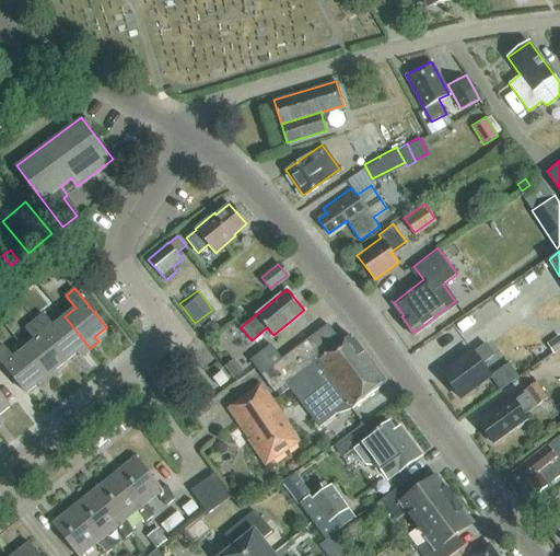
[(22,304),(33,319),(41,313),(30,299),(22,304)]
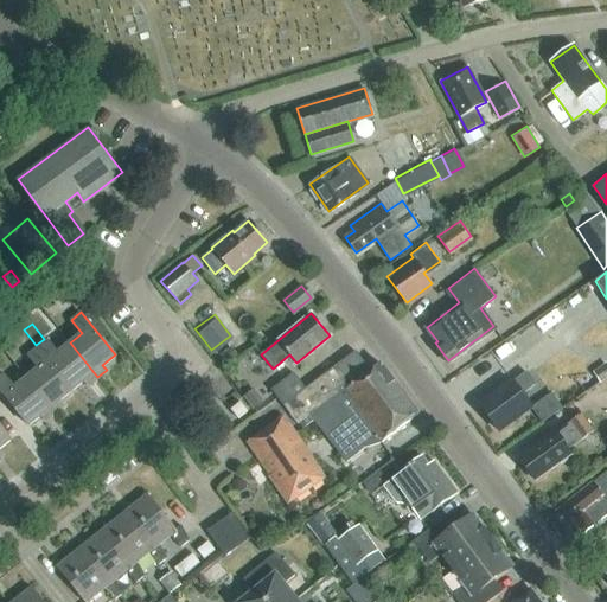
[(45,340),(38,346),(71,390),(83,380),(88,385),(97,377),(70,343),(56,353),(45,340)]
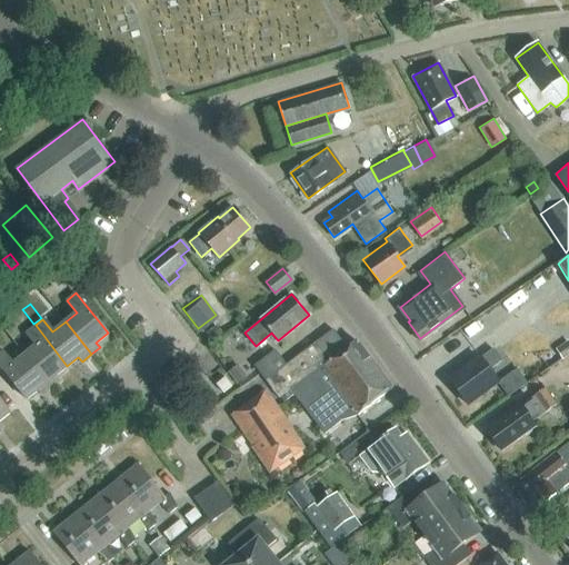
[(223,333),(216,323),(206,330),(215,340),(223,333)]
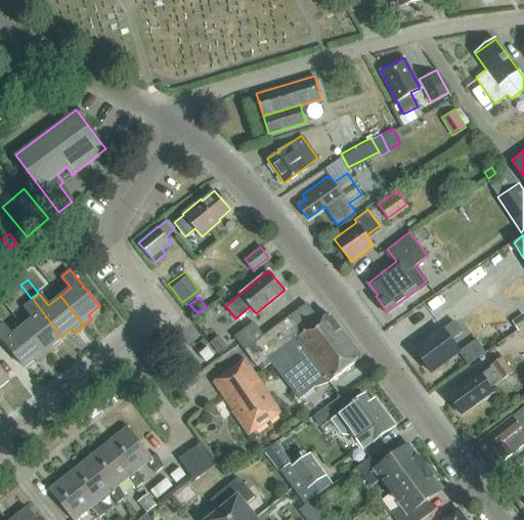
[(61,337),(33,299),(24,307),(33,318),(23,326),(46,356),(54,349),(51,345),(61,337)]
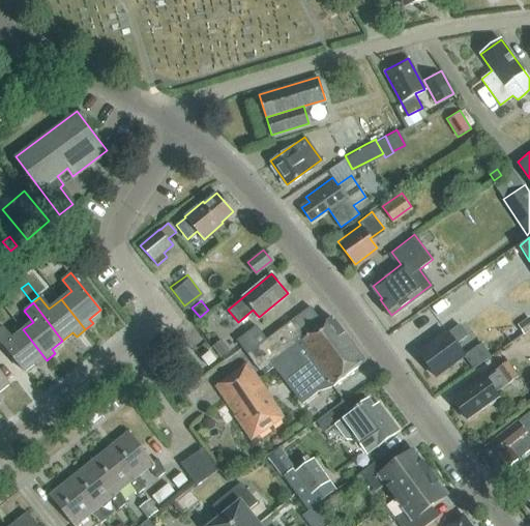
[(333,383),(365,359),(333,316),(326,322),(313,303),(269,335),(249,350),(261,367),(262,366),(266,371),(276,364),(301,399),(318,387),(333,383)]
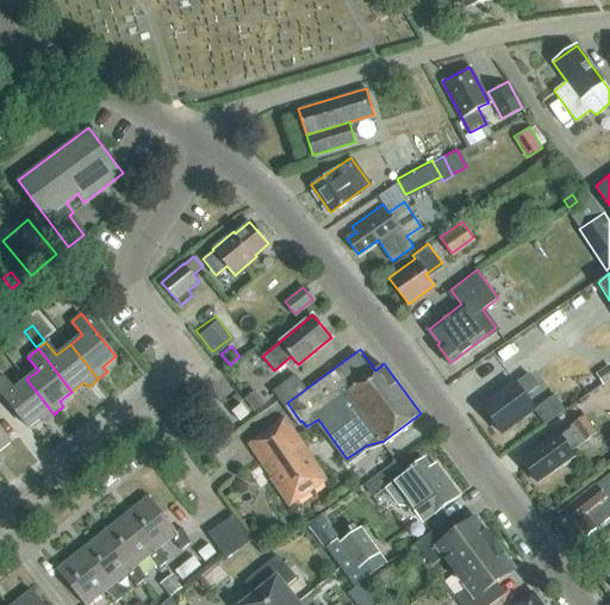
[(609,378),(609,363),(609,362),(596,370),(603,382),(609,378)]
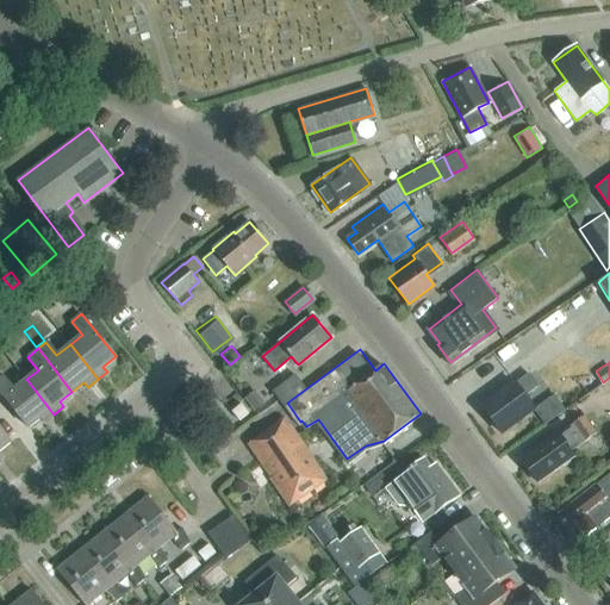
[(287,403),(310,386),(298,370),(275,386),(287,403)]
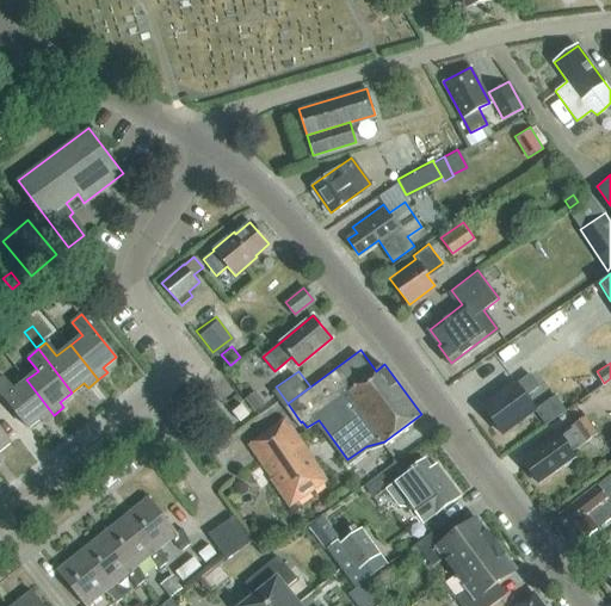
[(529,372),(482,407),(501,432),(535,408),(525,394),(538,385),(529,372)]
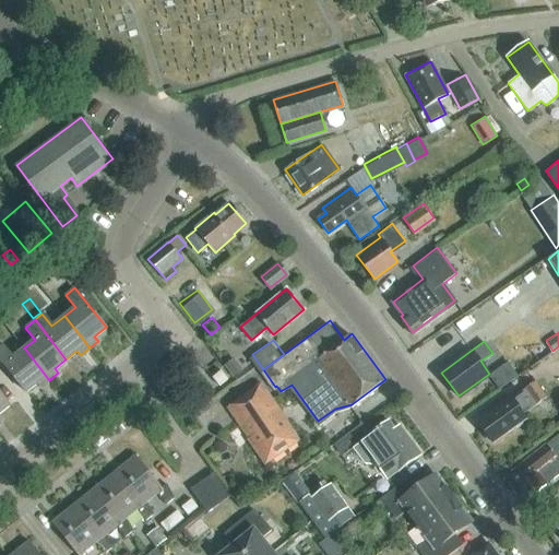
[(40,387),(49,380),(24,347),(13,357),(3,345),(0,346),(0,359),(25,391),(36,382),(40,387)]
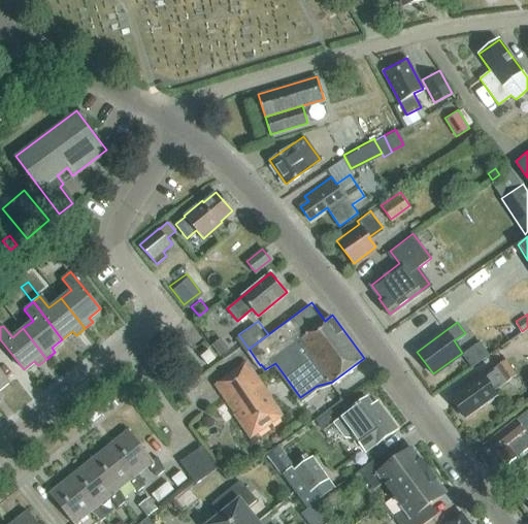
[(230,348),(221,335),(210,342),(221,355),(230,348)]
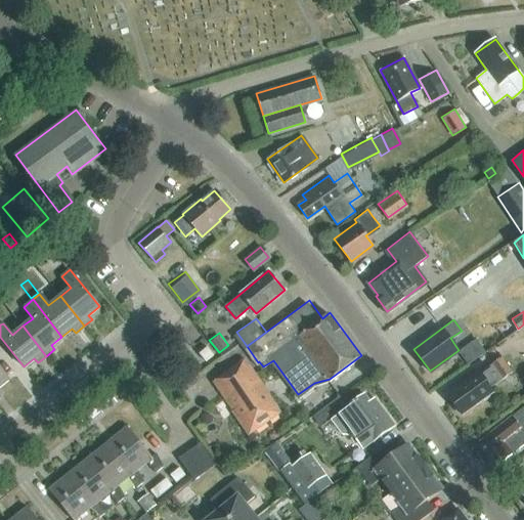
[(208,345),(200,351),(206,359),(214,353),(208,345)]
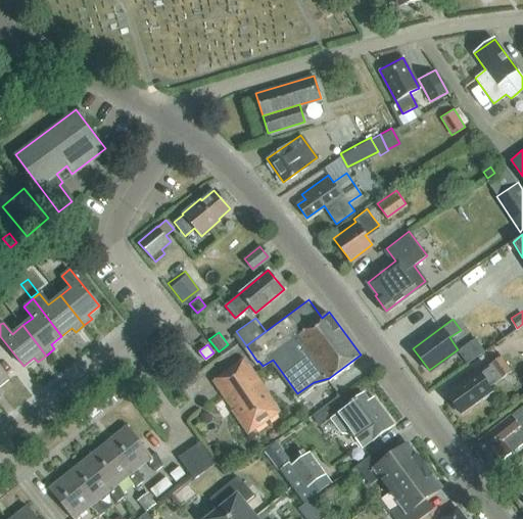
[(231,410),(247,433),(280,411),(269,394),(272,392),(246,356),(212,379),(233,409),(231,410)]
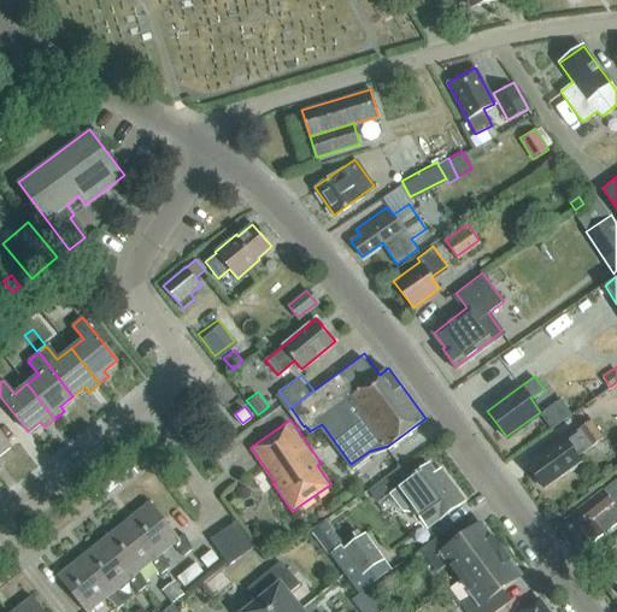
[(571,470),(576,466),(577,462),(580,460),(576,454),(600,437),(588,422),(528,465),(544,487),(568,469),(571,470)]
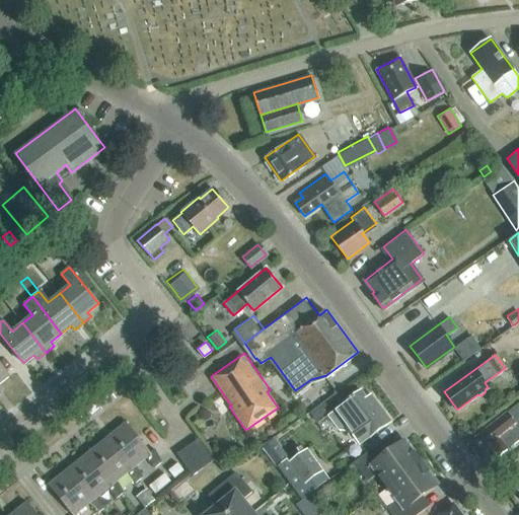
[(344,401),(336,390),(309,411),(315,419),(325,412),(322,408),(335,398),(341,406),(326,415),(337,430),(347,431),(348,431),(357,444),(389,422),(370,394),(366,397),(360,390),(344,401)]
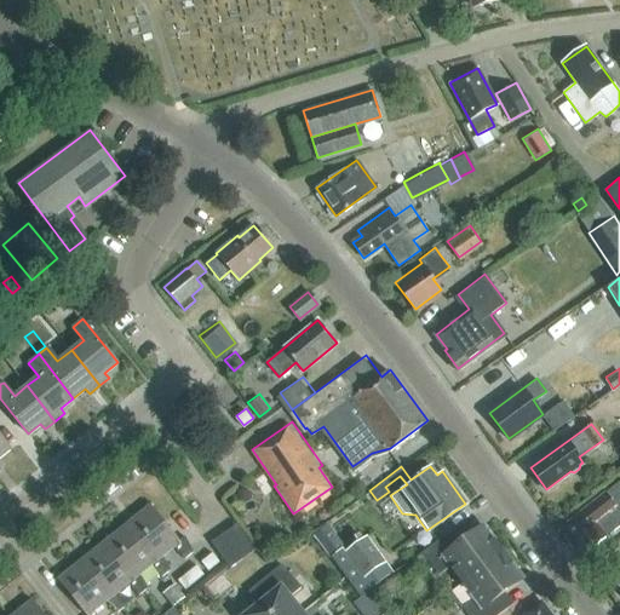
[(619,482),(608,492),(607,490),(567,522),(579,536),(586,532),(596,545),(608,534),(619,524),(619,482)]
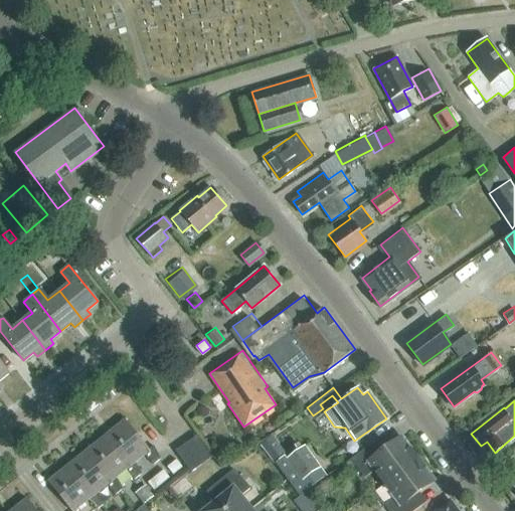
[(105,435),(128,465),(134,461),(143,454),(152,464),(158,459),(153,446),(148,450),(124,420),(105,435)]
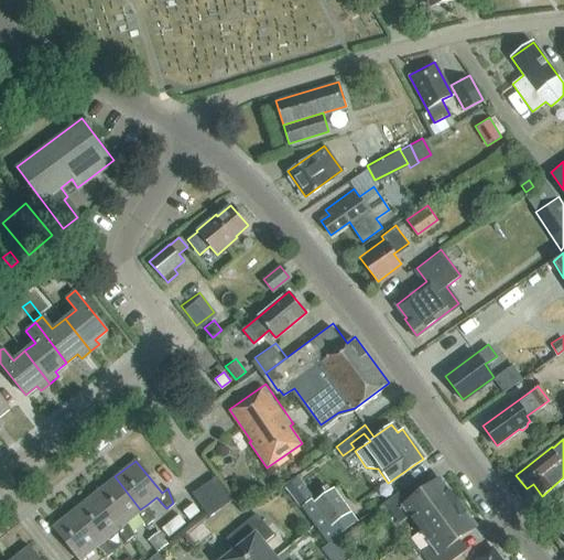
[(286,485),(308,516),(311,515),(328,539),(358,518),(334,485),(316,498),(299,475),(286,485)]
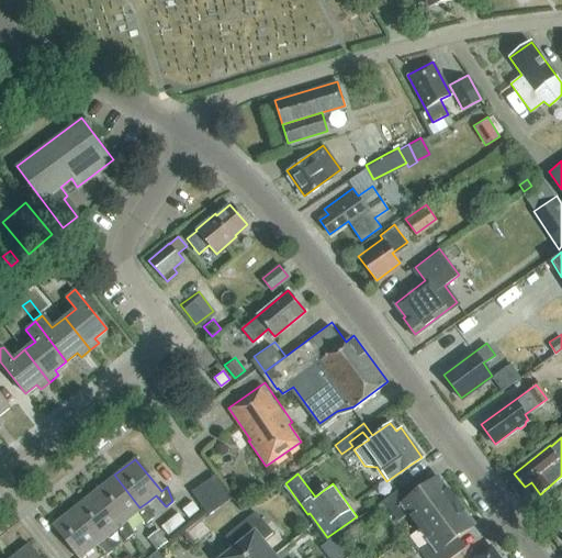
[(93,491),(119,524),(125,520),(135,511),(145,523),(152,517),(146,503),(139,508),(114,475),(93,491)]
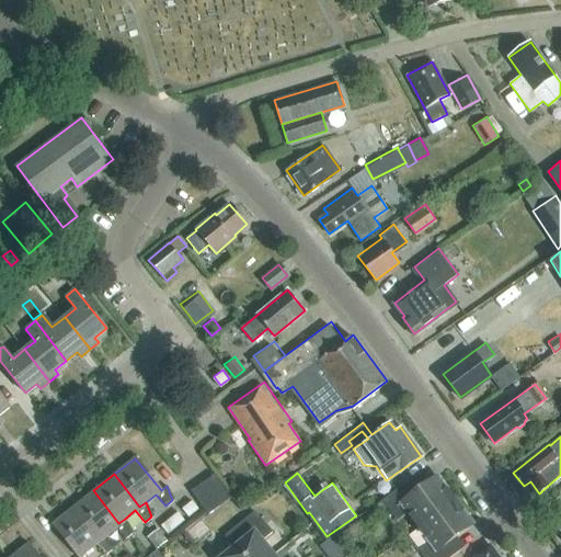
[(408,479),(381,499),(361,513),(364,519),(369,514),(370,516),(386,506),(396,519),(407,511),(418,526),(455,499),(436,475),(415,490),(408,479)]
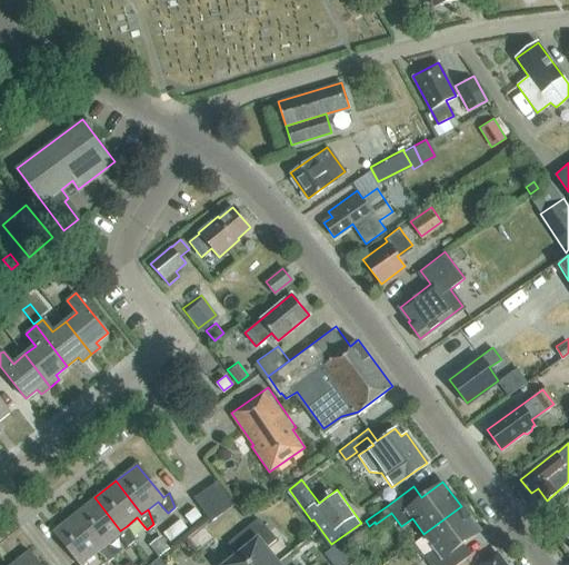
[(205,488),(193,497),(210,521),(222,512),(205,488)]
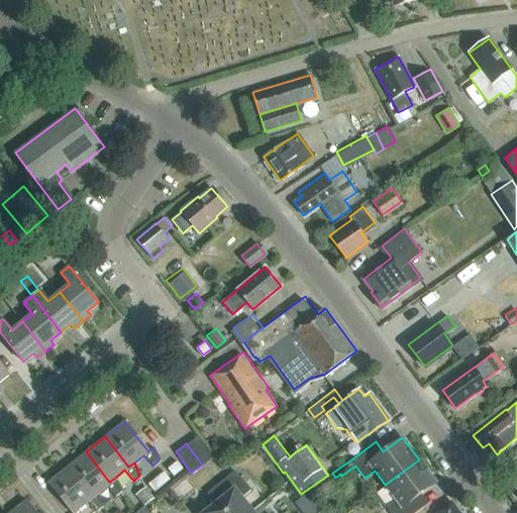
[(115,478),(109,482),(86,451),(67,467),(90,497),(96,493),(105,485),(114,496),(121,490),(115,478)]
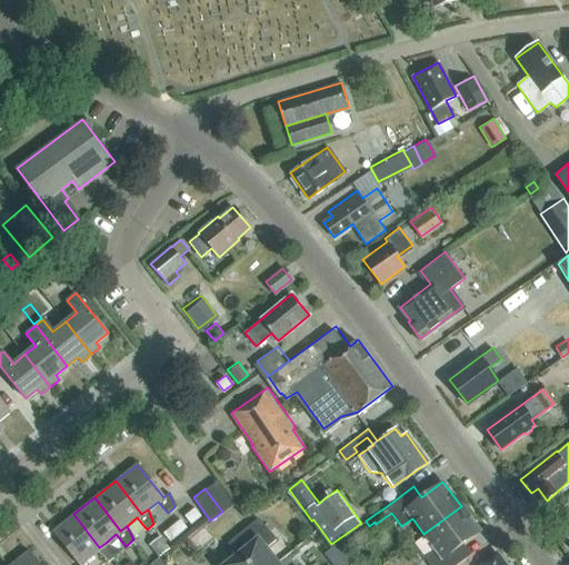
[(461,506),(423,534),(435,548),(423,556),(429,564),(453,564),(466,556),(458,546),(479,531),(461,506)]
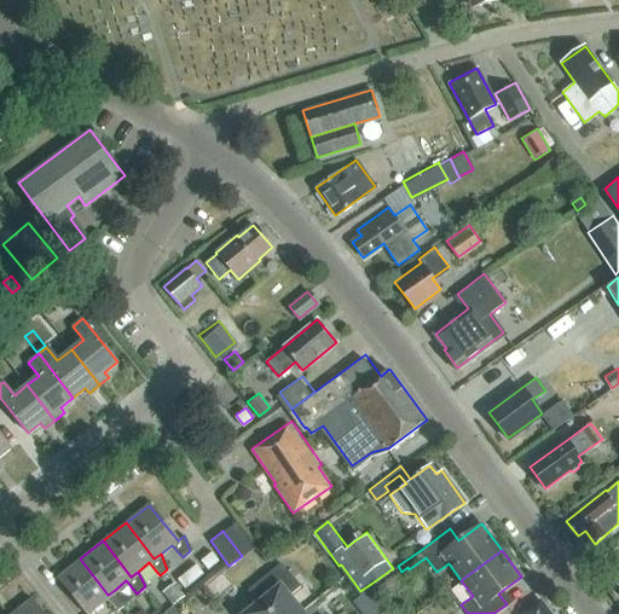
[(115,590),(108,595),(80,559),(58,577),(86,613),(104,598),(114,612),(122,606),(115,590)]
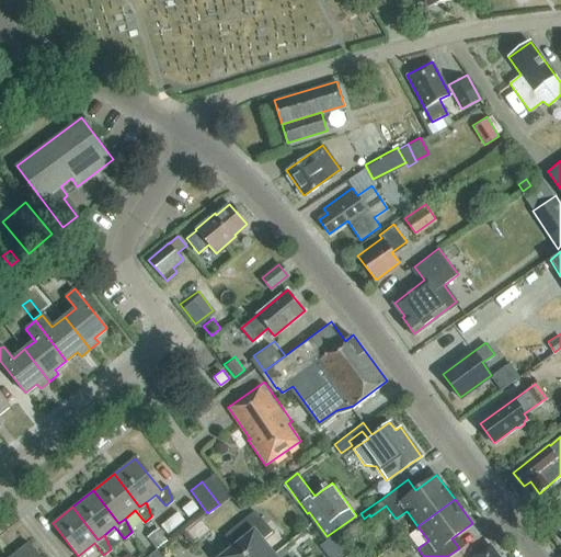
[(219,556),(268,556),(273,554),(261,538),(271,531),(254,510),(228,531),(238,542),(219,556)]
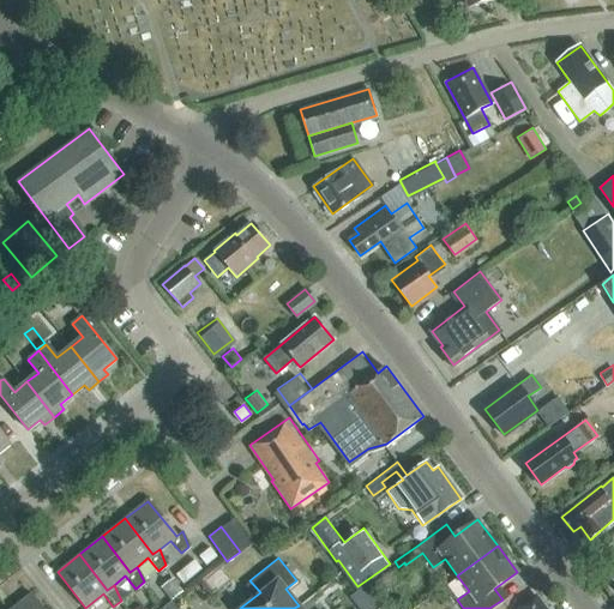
[(184,589),(173,576),(160,584),(170,598),(184,589)]
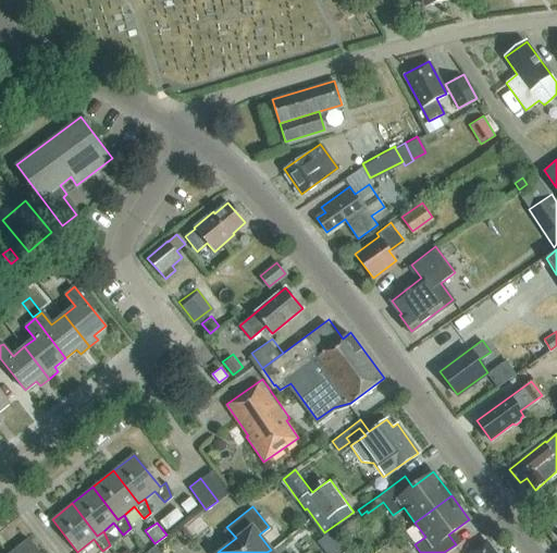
[(9,552),(38,552),(27,539),(9,552)]
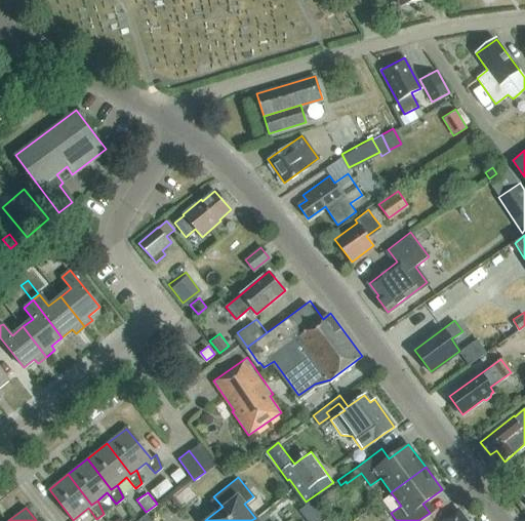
[(470,520),(460,508),(442,520),(470,520)]
